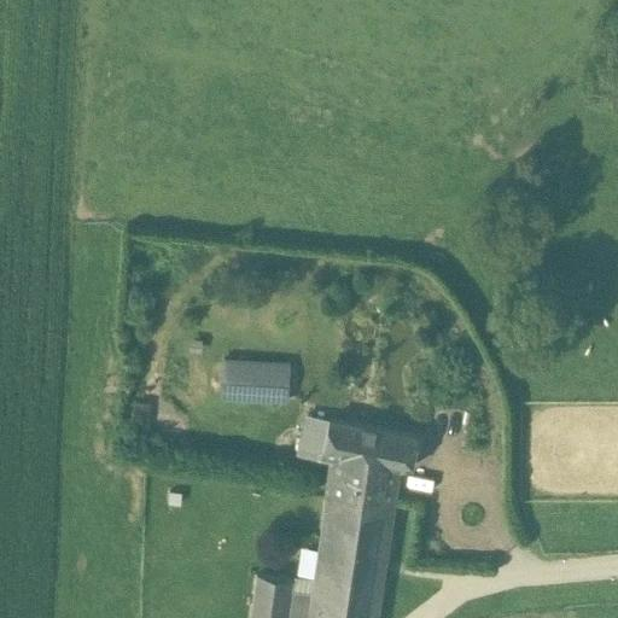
[(286,368),(223,365),(222,394),(285,397),(286,368)]
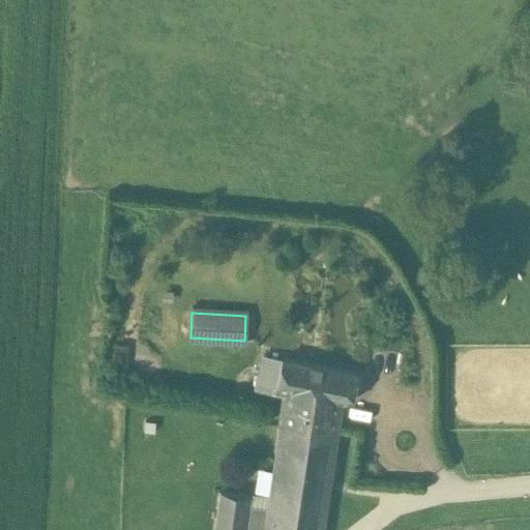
[(356,374),(283,358),(276,384),(342,398),(351,399),(356,374)]
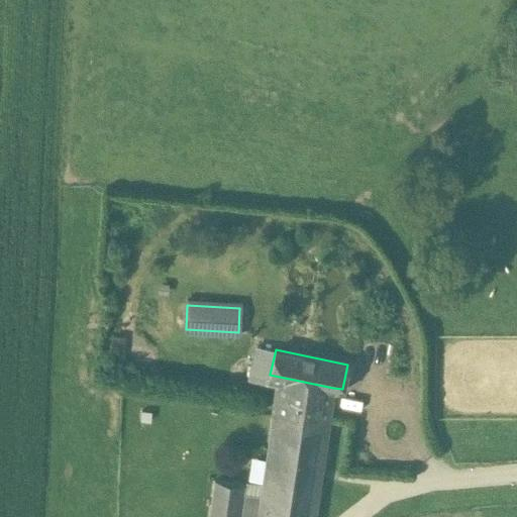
[(314,516),(333,388),(278,377),(273,413),(271,413),(271,414),(273,414),(261,494),(256,516),(314,516)]
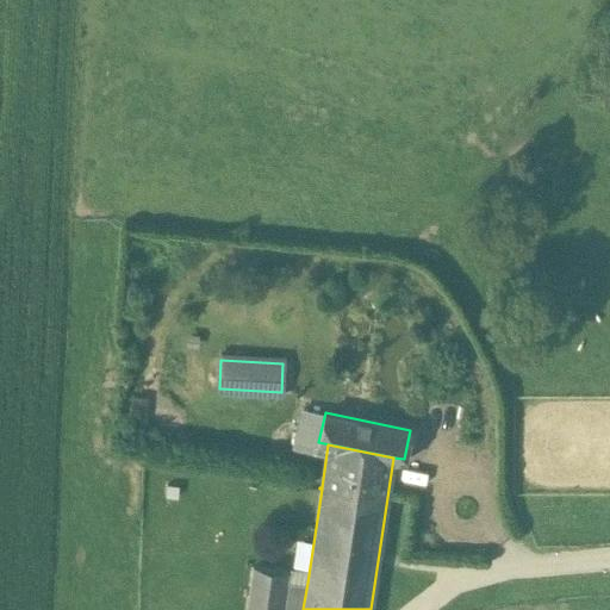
[(288,570),(253,565),(246,609),(281,609),(282,609),(287,579),(288,570)]
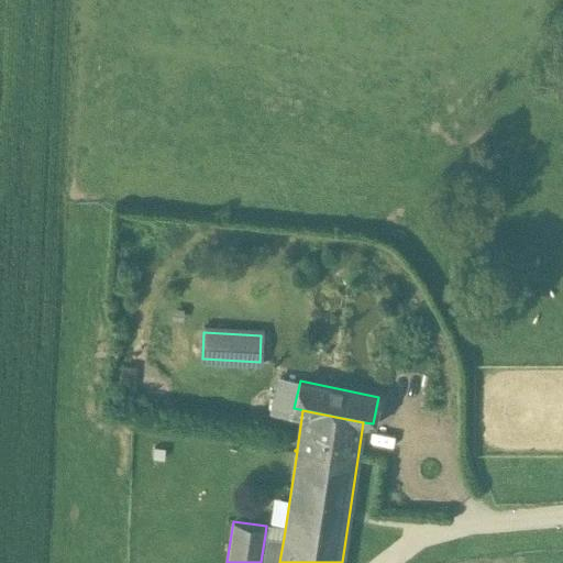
[(279,562),(284,538),(265,534),(261,562),(262,562),(279,562)]
